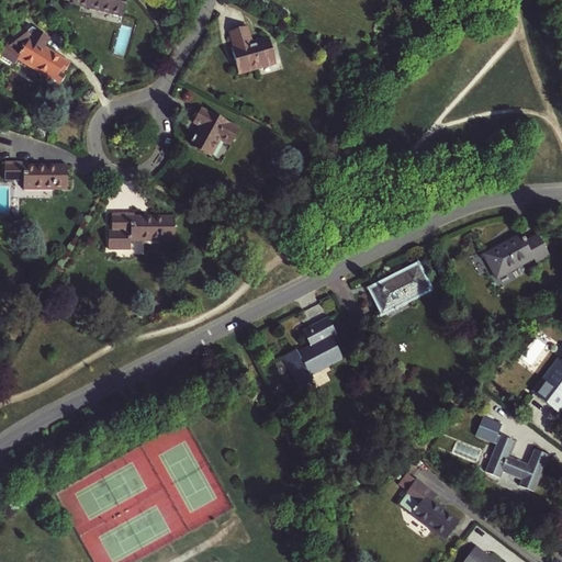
[(123,15),(126,0),(71,0),(71,3),(123,15)]
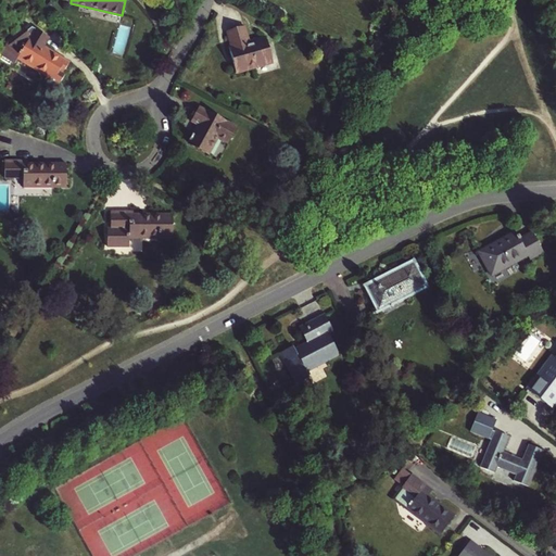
[(229,48),(236,73),(273,62),(266,37),(249,41),(244,26),(228,30),(232,47),(229,48)]
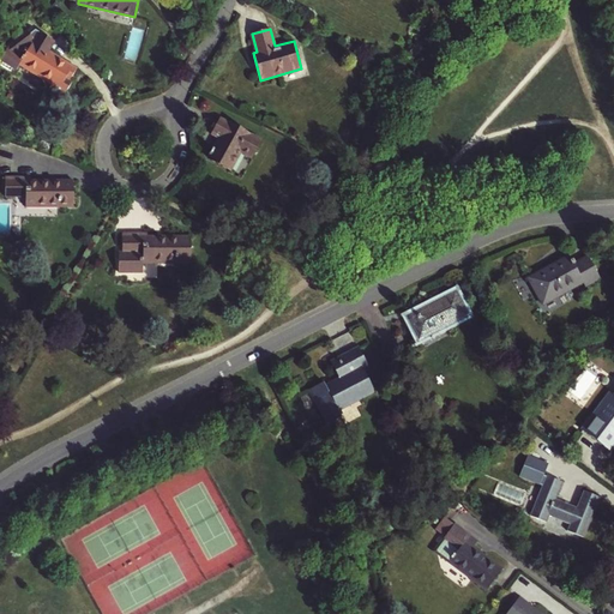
[(70,82),(76,68),(34,42),(35,41),(26,31),(4,50),(5,52),(0,59),(17,70),(20,65),(52,84),(49,89),(62,97),(72,83),(70,82)]
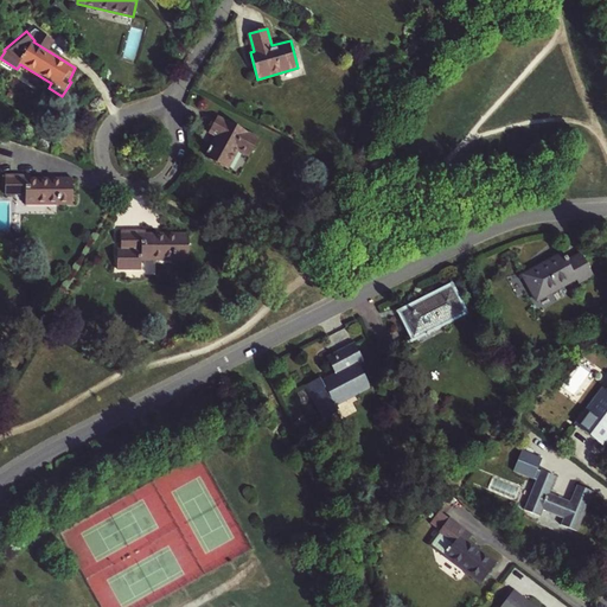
[(257,139),(218,119),(210,133),(217,136),(211,147),(210,146),(206,153),(209,154),(206,157),(228,168),(237,149),(248,154),(257,139)]
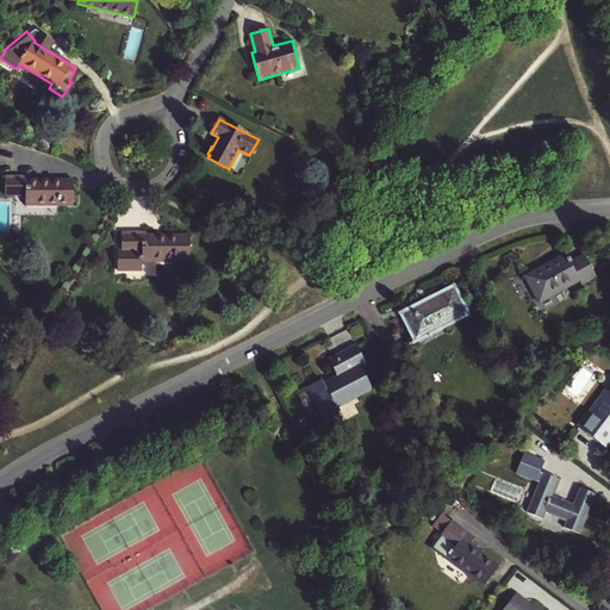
[(25,205),(73,206),(73,180),(30,180),(30,175),(5,175),(5,195),(26,195),(25,205)]
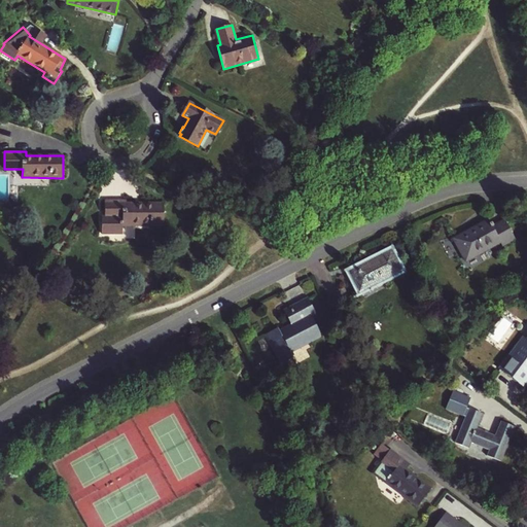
[(123,225),(164,226),(164,203),(126,203),(126,200),(105,200),(105,214),(105,217),(102,217),(102,234),(123,234),(123,225)]
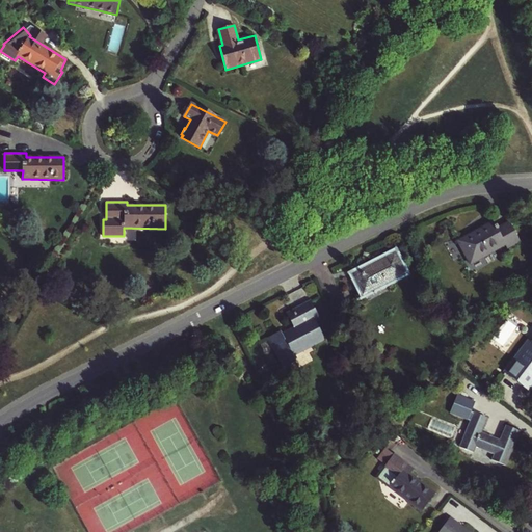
[(519,242),(509,223),(497,230),(494,223),(471,235),(472,237),(468,240),(467,237),(458,242),(471,265),(505,246),(507,248),(519,242)]
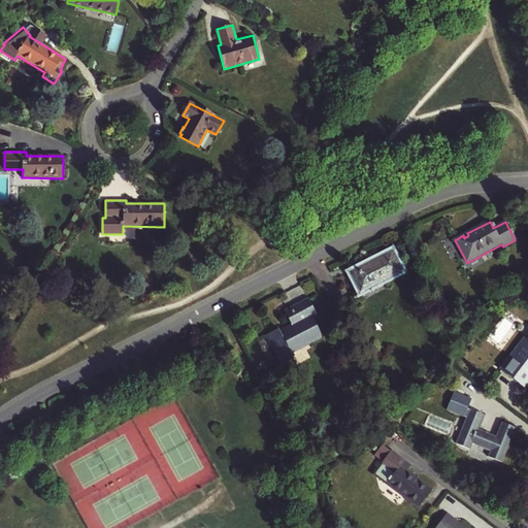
[(391,252),(350,273),(360,294),(402,272),(391,252)]
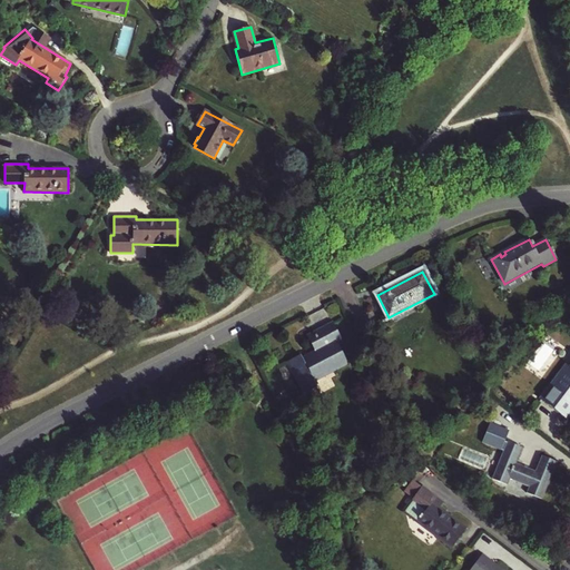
[(341,340),(333,323),(306,337),(315,353),(310,355),(311,359),(304,362),(301,355),(287,363),(304,395),(317,387),(316,385),(317,385),(315,381),(347,364),(336,342),(341,340)]
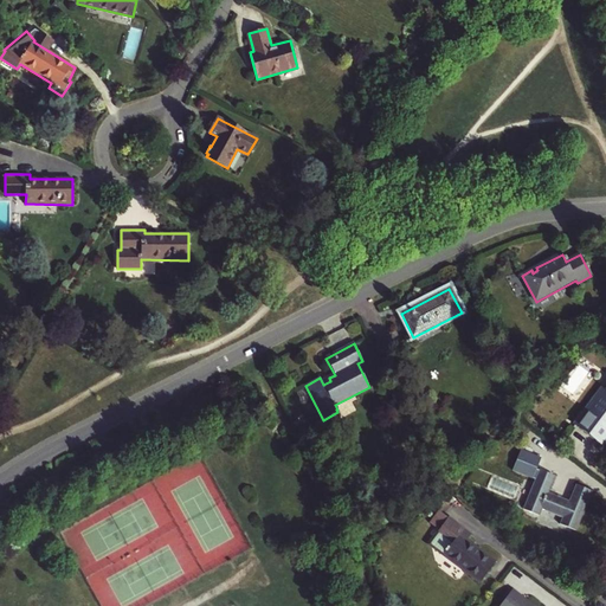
[(605,387),(575,425),(591,436),(600,423),(605,426),(605,387)]
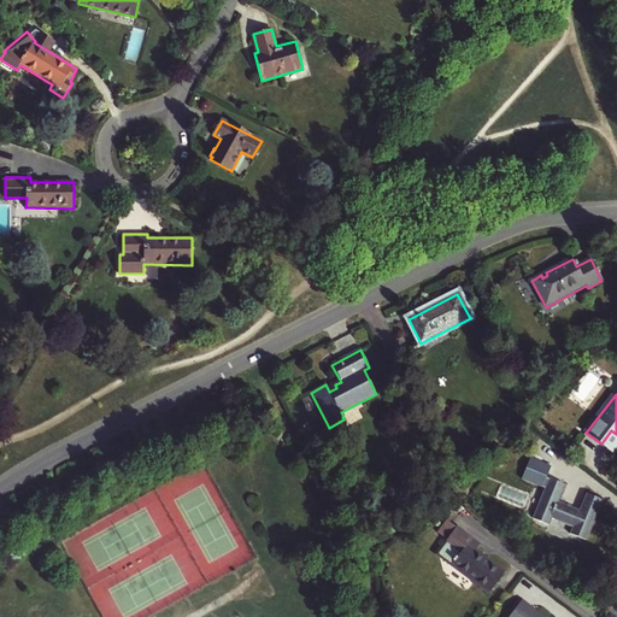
[(601,444),(612,453),(616,446),(616,434),(611,430),(601,444)]
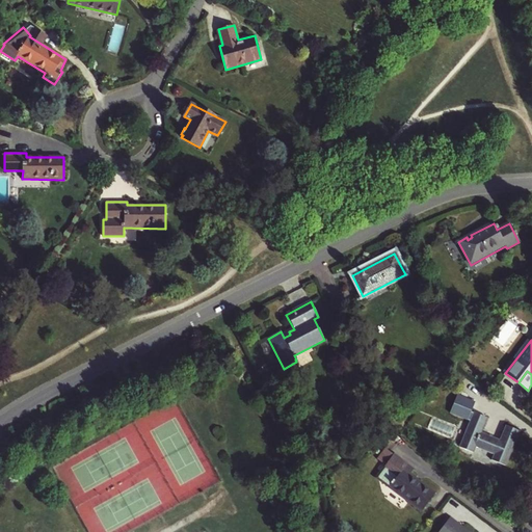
[(451,413),(470,419),(476,399),(457,394),(451,413)]
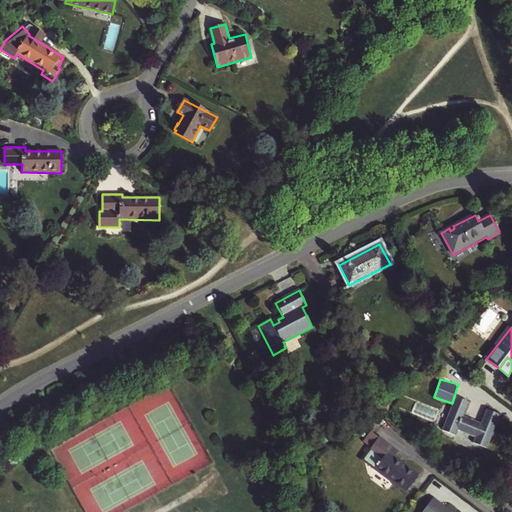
[(455,436),(458,430),(475,438),(473,443),(486,448),(499,417),(487,411),(481,425),(463,417),(469,404),(456,398),(442,430),(455,436)]
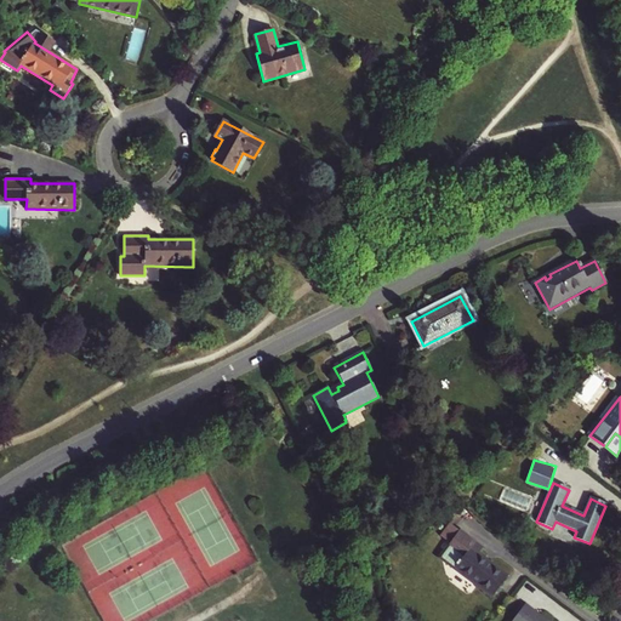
[(472,548),(477,542),(460,530),(449,545),(465,556),(455,569),(493,598),(508,576),(472,548)]
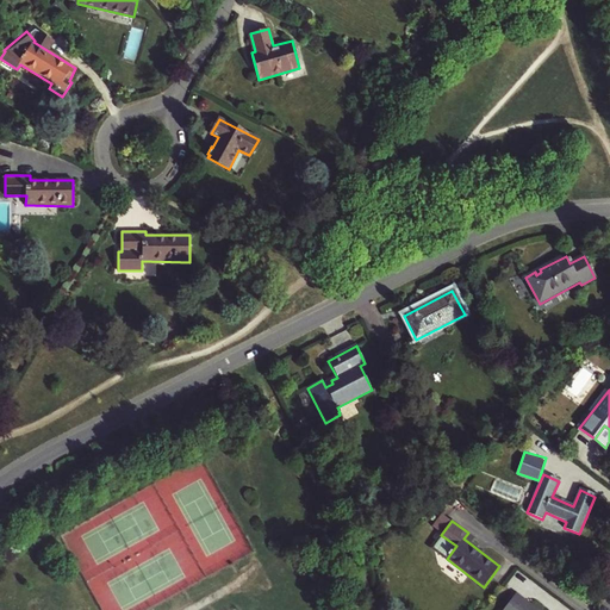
[(536,609),(516,595),(503,609),(536,609)]
